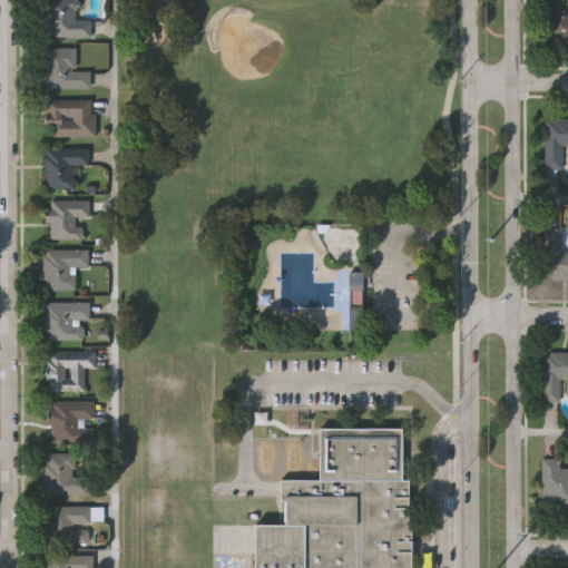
[(47,38),(46,0),(77,0),(78,20),(91,20),(91,38),(47,38)]
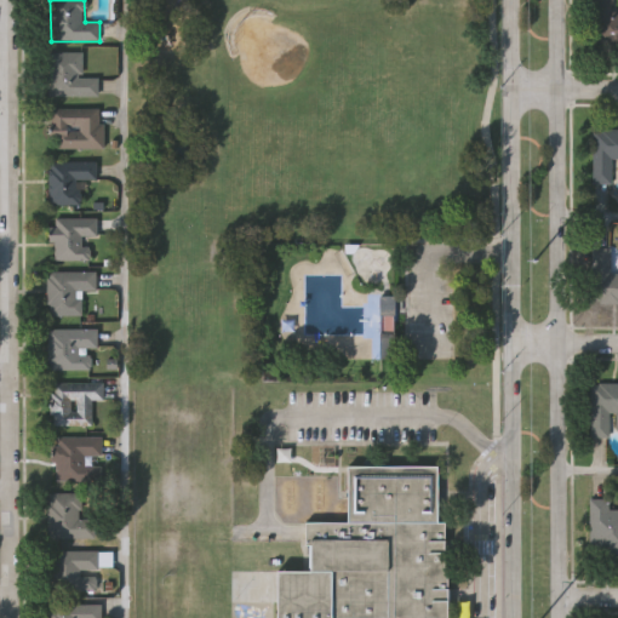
[(617,45),(595,45),(595,0),(614,0),(614,9),(617,9),(617,45)]
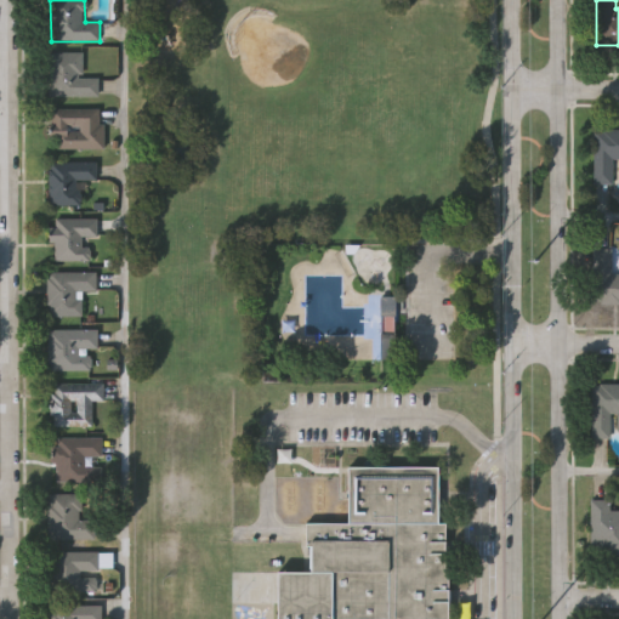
[(49,54),(84,54),(83,79),(98,79),(98,97),(47,96),(49,54)]
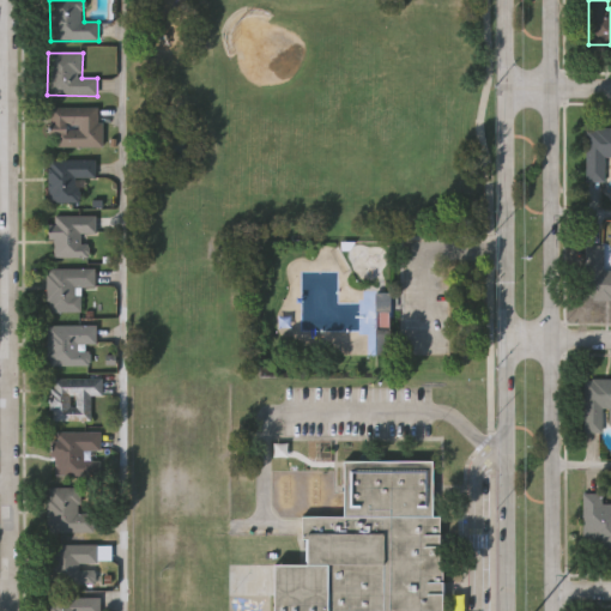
[(102,149),(52,149),(52,108),(102,108),(102,149)]
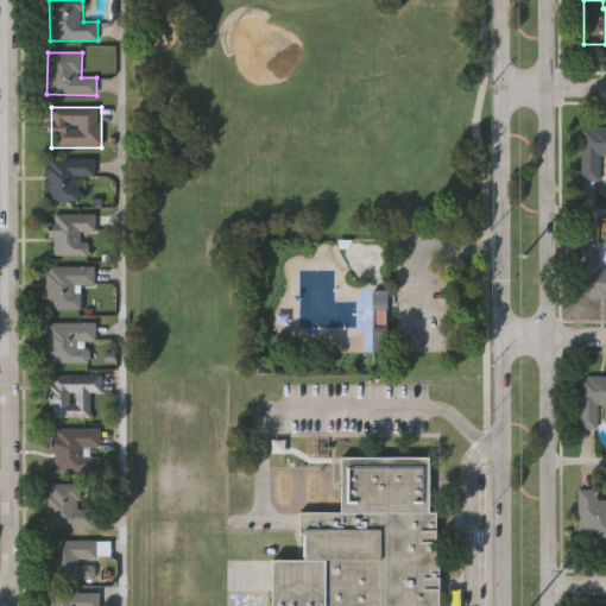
[(605,163),(601,163),(601,182),(582,182),(582,127),(605,127),(605,163)]
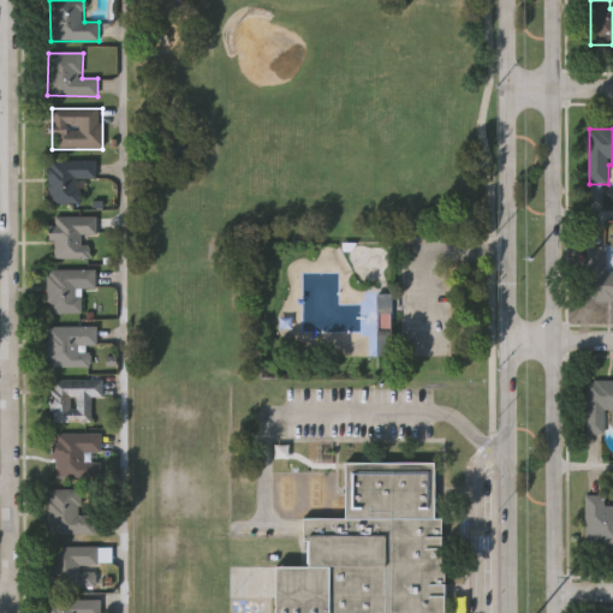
[(96,160),(96,179),(79,179),(81,203),(49,203),(49,160),(96,160)]
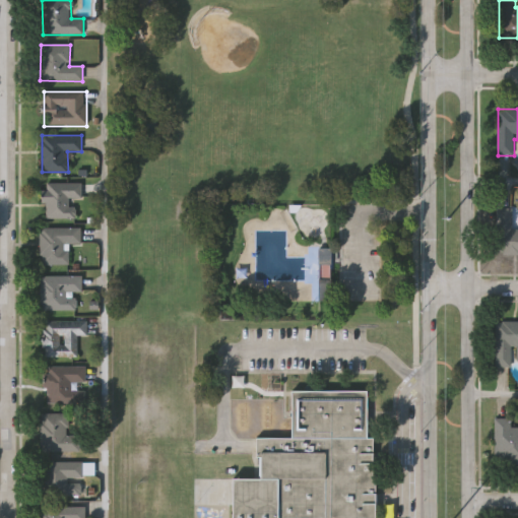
[(81,199),(74,199),(74,219),(44,219),(44,182),(81,182),(81,199)]
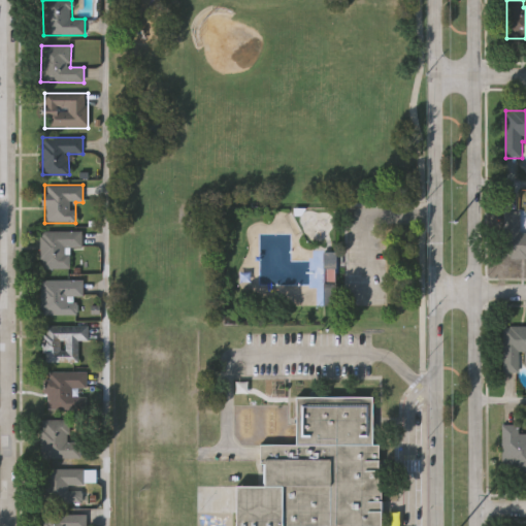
[(525,258),(503,258),(504,212),(522,212),(522,230),(525,230),(525,258)]
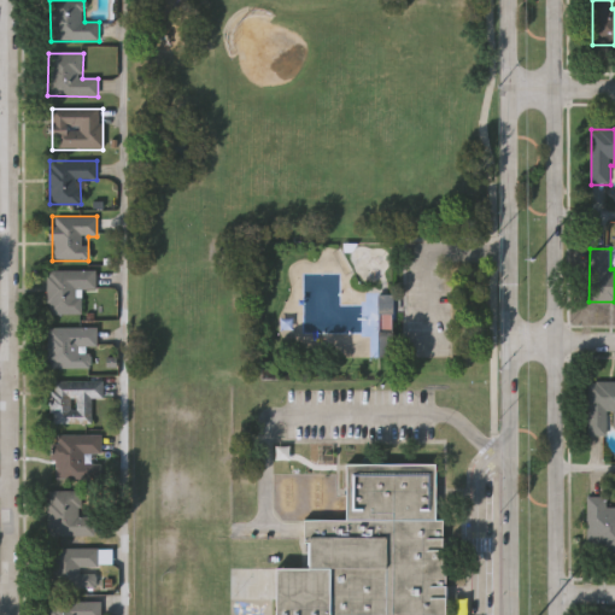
[(48,270),(97,270),(97,290),(82,290),(82,315),(48,315),(48,270)]
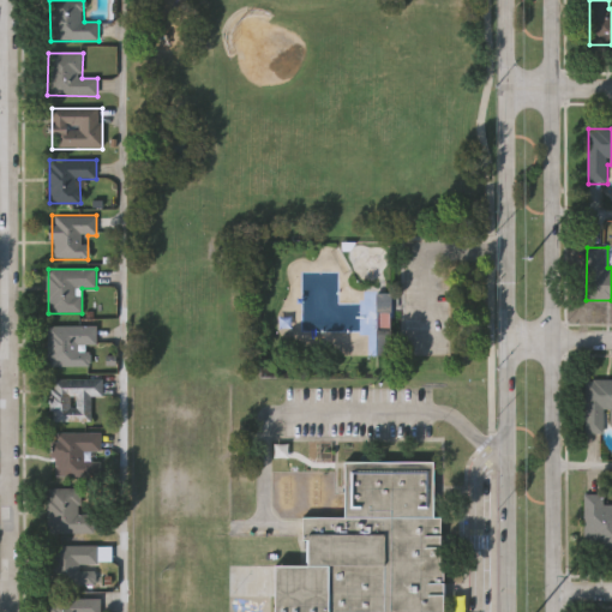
[(377,294),(393,294),(393,357),(377,357),(377,294)]
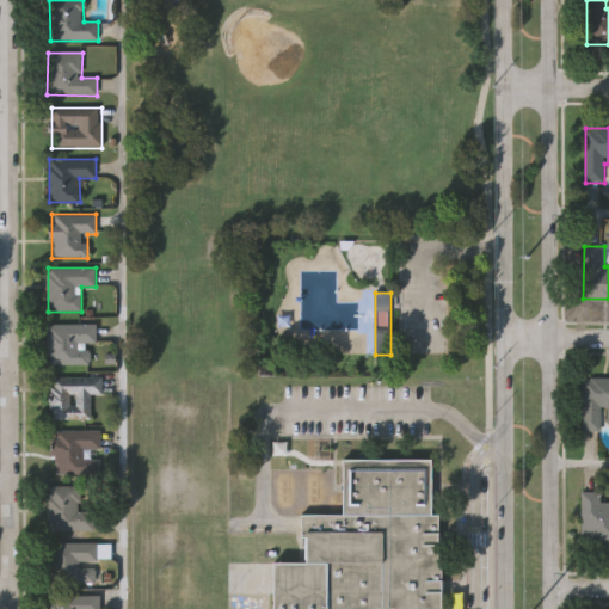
[(48,364),(48,325),(97,325),(97,344),(91,344),(91,364),(48,364)]
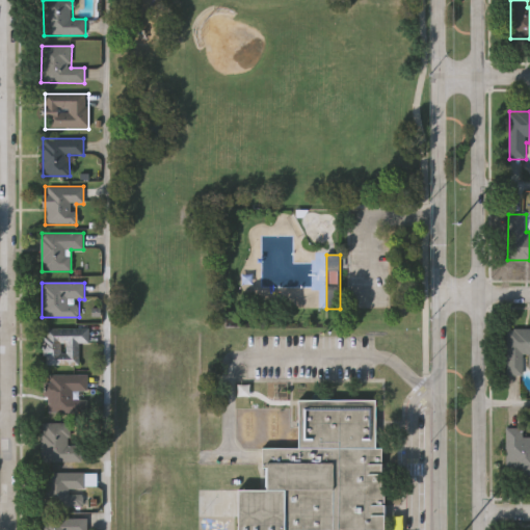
[(44,328),(89,328),(89,344),(79,344),(79,366),(44,366),(44,328)]
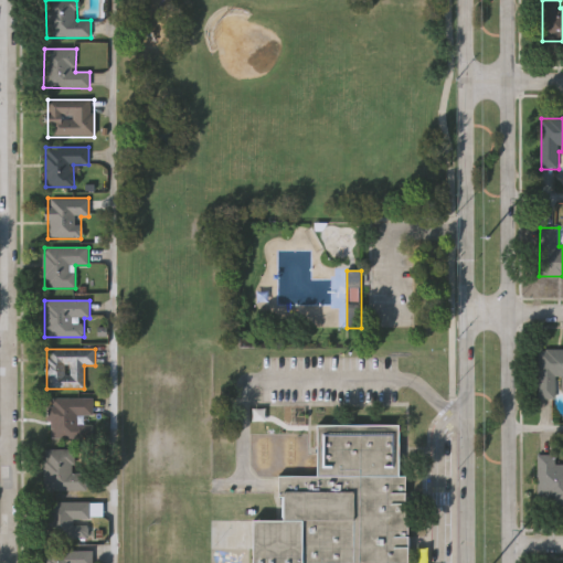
[(562,394),(556,394),(556,400),(539,400),(539,350),(562,350),(562,394)]
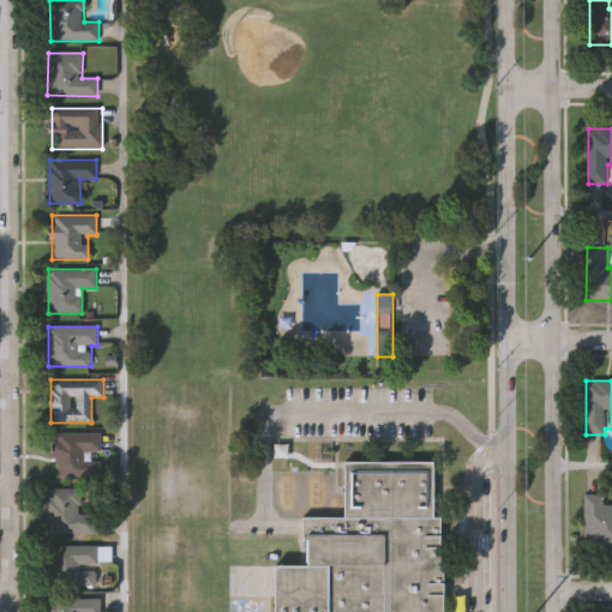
[(54,477),(54,432),(101,432),(101,453),(91,453),(91,477),(54,477)]
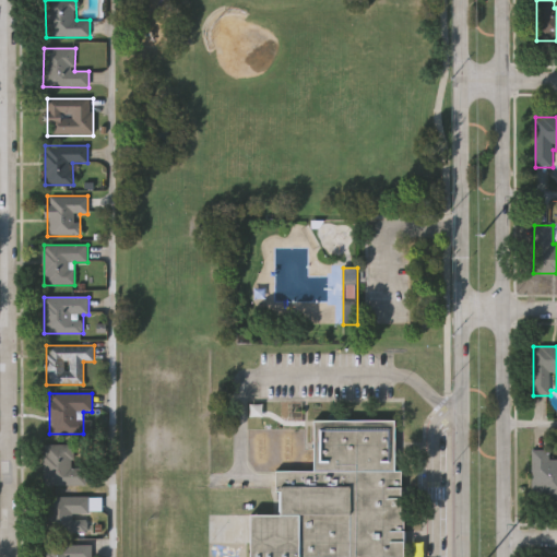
[(250,556),(250,514),(280,514),(280,490),(274,490),(274,470),(309,470),(309,415),(388,416),(387,470),(401,470),(401,513),(403,513),(403,556),(250,556)]
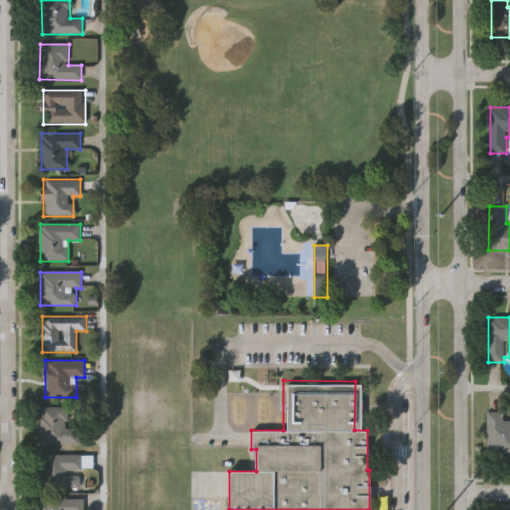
[(68,407),(68,443),(40,443),(40,407),(68,407)]
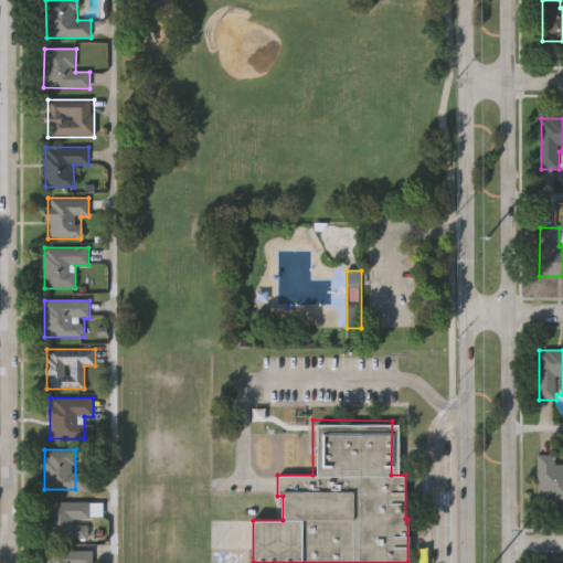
[(562,506),(539,506),(539,455),(556,455),(556,465),(562,465),(562,506)]
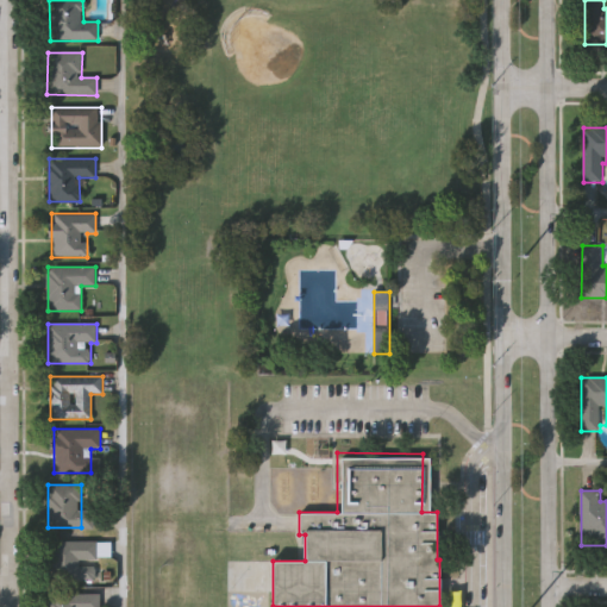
[(52,540),(98,540),(98,580),(52,580),(52,540)]
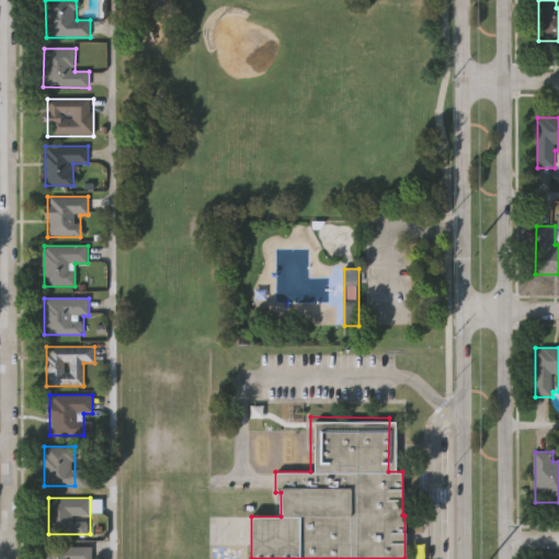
[(45,558),(45,546),(92,546),(92,558),(45,558)]
